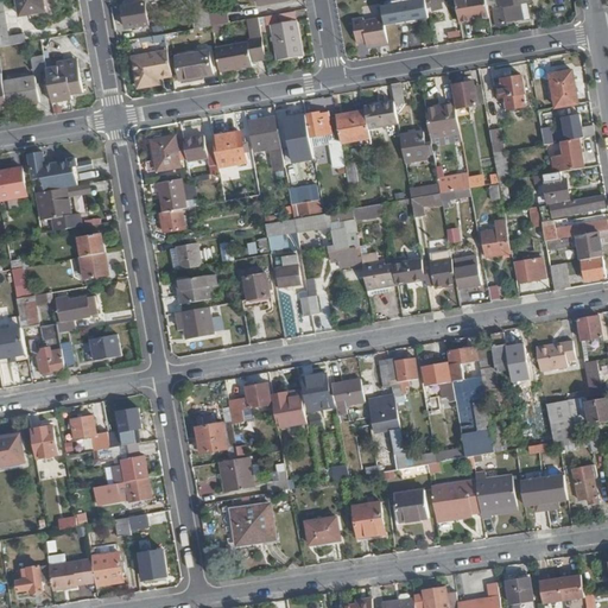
[(52,14),(49,0),(18,0),(20,16),(31,13),(32,18),(52,14)]
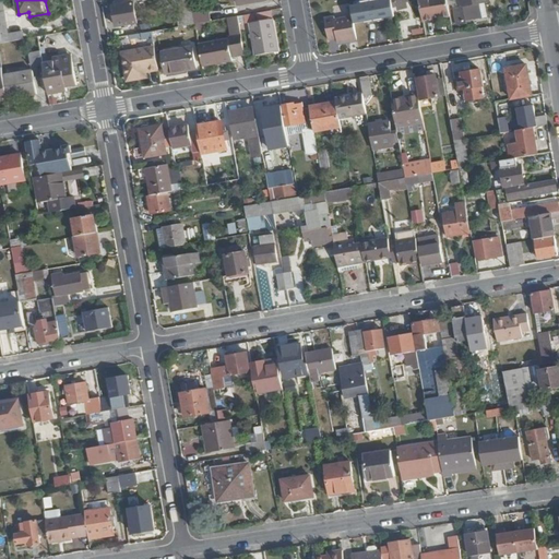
[(395,16),(391,0),(361,0),(363,3),(351,4),(353,16),(355,23),(366,22),(366,24),(384,21),(384,19),(395,16)]
